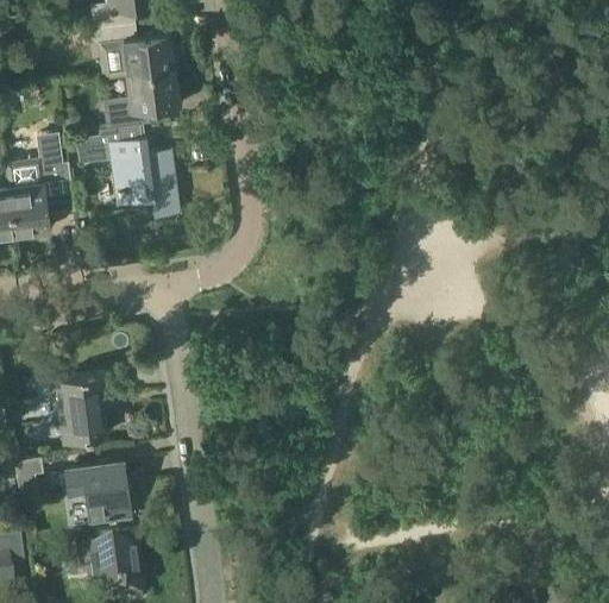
[(112,0),(113,4),(98,6),(101,30),(135,25),(132,11),(161,7),(159,0),(112,0)]
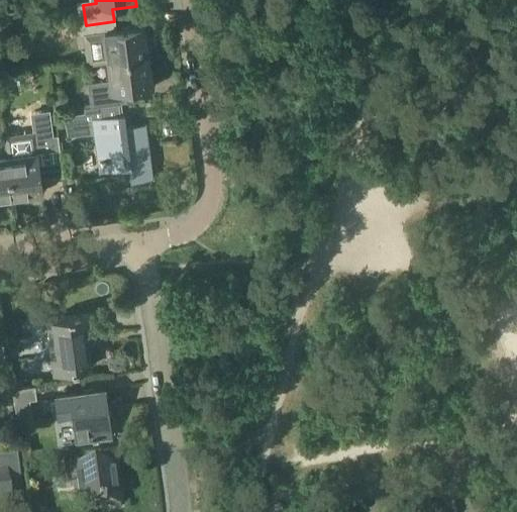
[(86,25),(83,25),(88,68),(108,65),(151,60),(147,30),(116,34),(114,21),(86,25)]
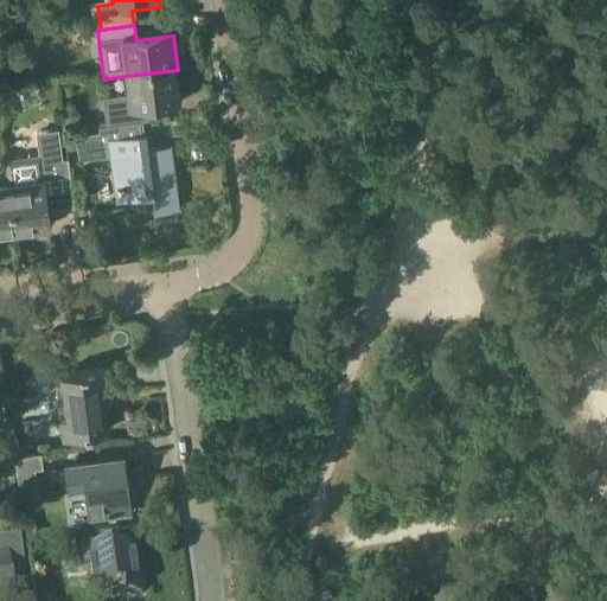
[(179,71),(178,70),(127,76),(131,100),(107,103),(110,130),(147,126),(146,110),(183,106),(181,90),(185,90),(183,71),(179,71)]
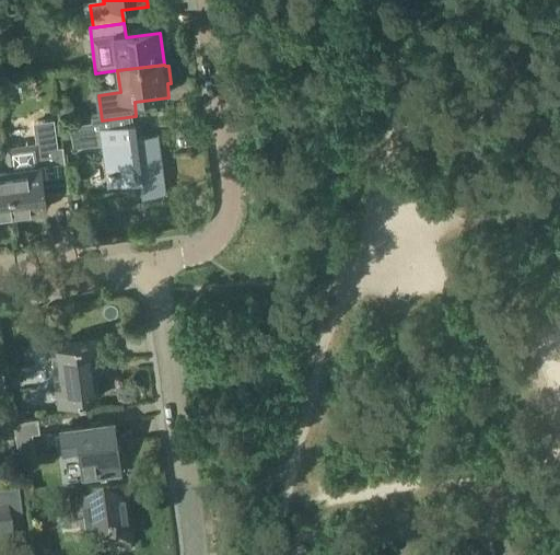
[(94,125),(70,128),(73,153),(97,150),(97,149),(107,148),(113,189),(140,186),(142,200),(166,197),(158,139),(137,142),(133,119),(94,125)]
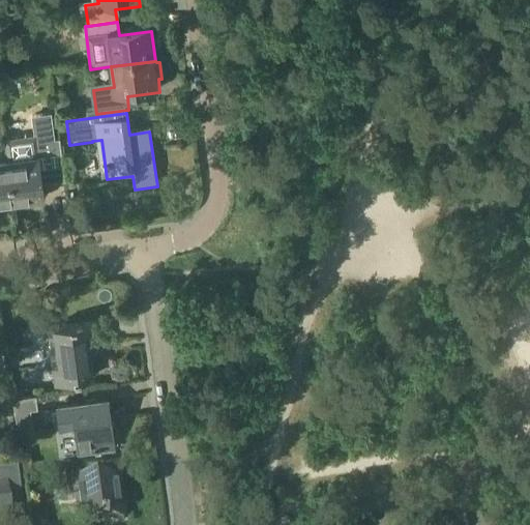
[(45,203),(42,187),(65,184),(60,143),(55,143),(52,117),(32,119),(34,139),(4,143),(7,162),(13,207),(45,203)]
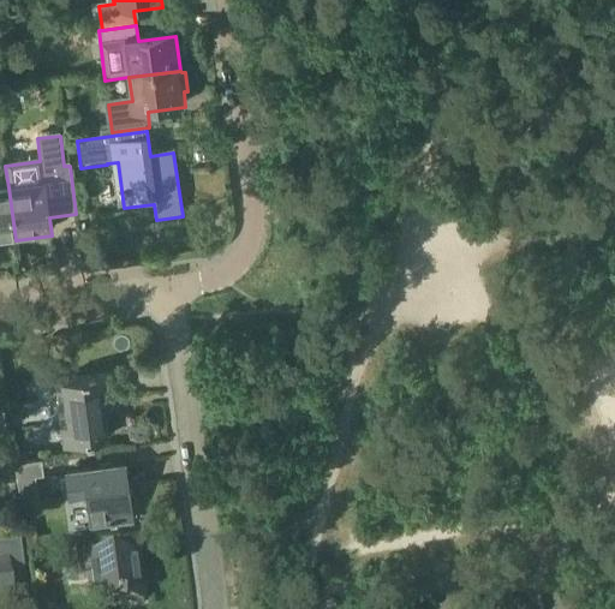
[(0,242),(16,240),(9,187),(0,189),(0,242)]
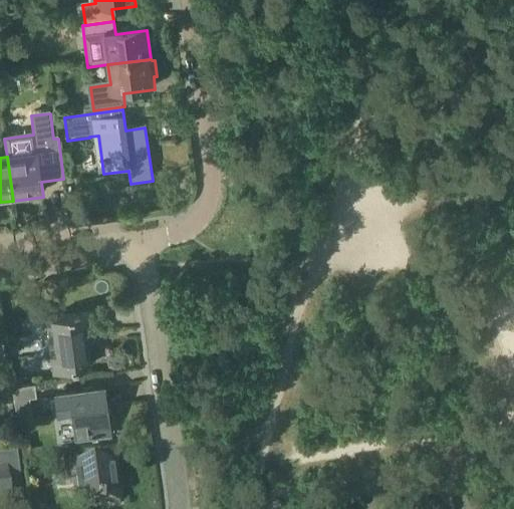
[(87,337),(98,336),(95,314),(46,320),(53,374),(91,369),(87,337)]
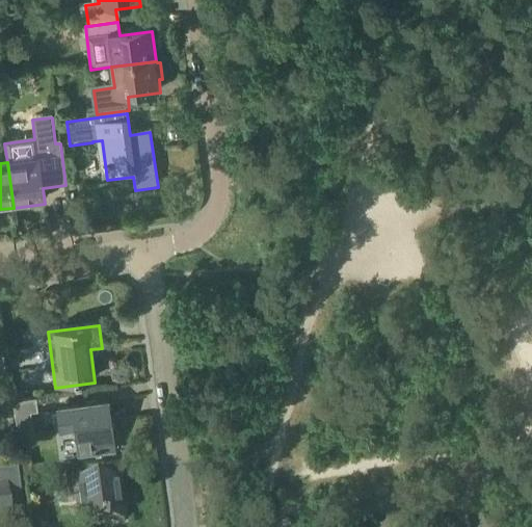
[(109,401),(56,410),(59,436),(74,433),(78,462),(116,456),(116,450),(123,451),(120,433),(114,433),(109,401)]
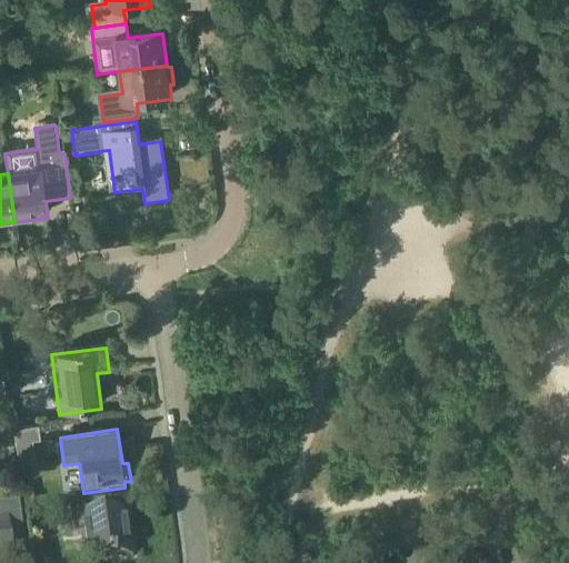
[(12,562),(10,546),(25,545),(19,509),(0,511),(0,562),(12,562)]
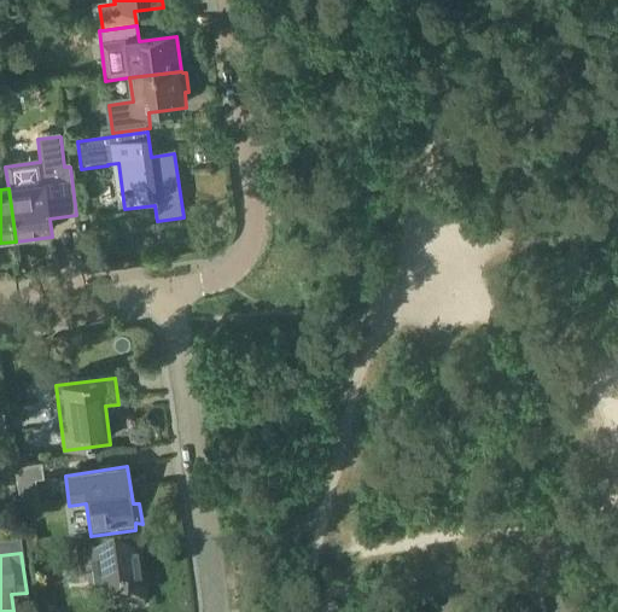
[(75,561),(79,592),(97,589),(99,611),(145,611),(138,563),(94,569),(93,559),(75,561)]
